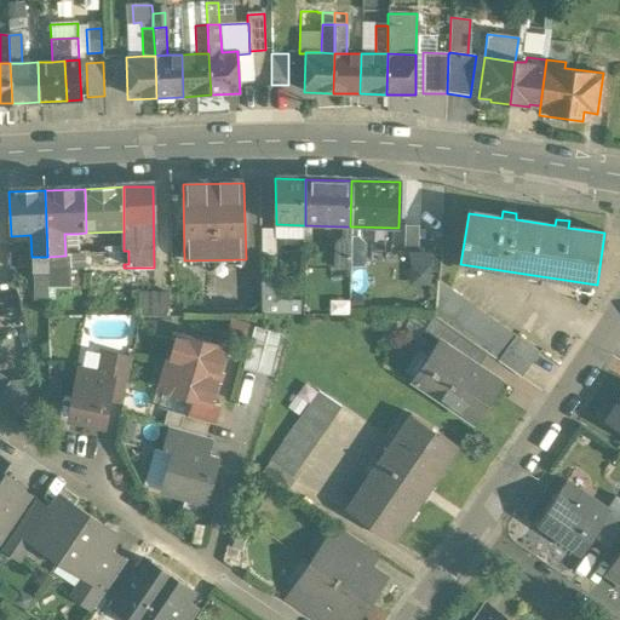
[(343,237),(337,245),(337,269),(350,269),(350,227),(343,227),(343,237)]
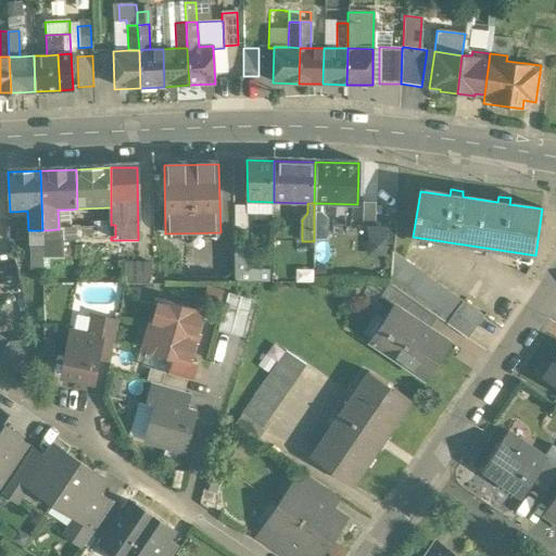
[(314,241),(327,241),(327,219),(320,212),(320,203),(314,203),(314,241)]
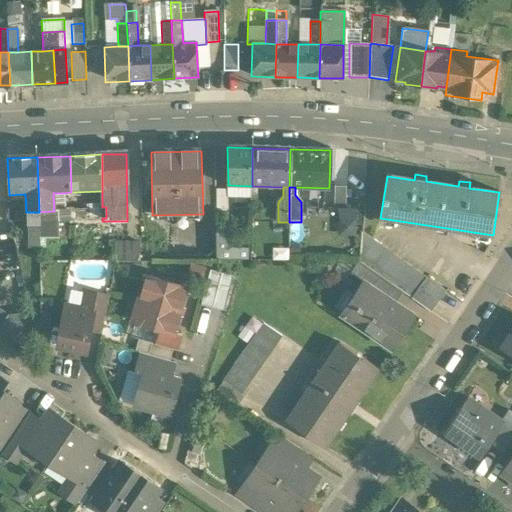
[(345,187),(334,187),(333,208),(344,208),(345,187)]
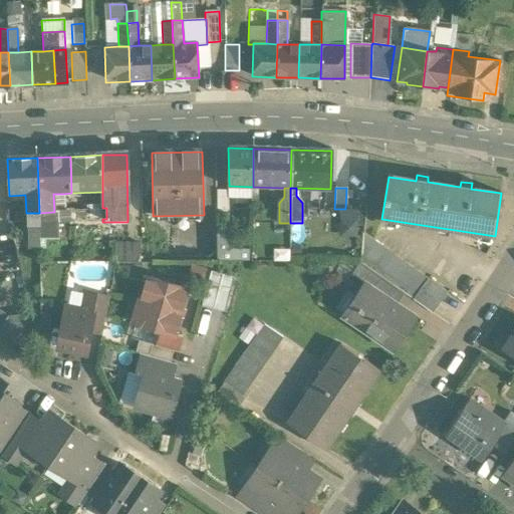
[(229,190),(217,191),(217,212),(230,212),(229,190)]
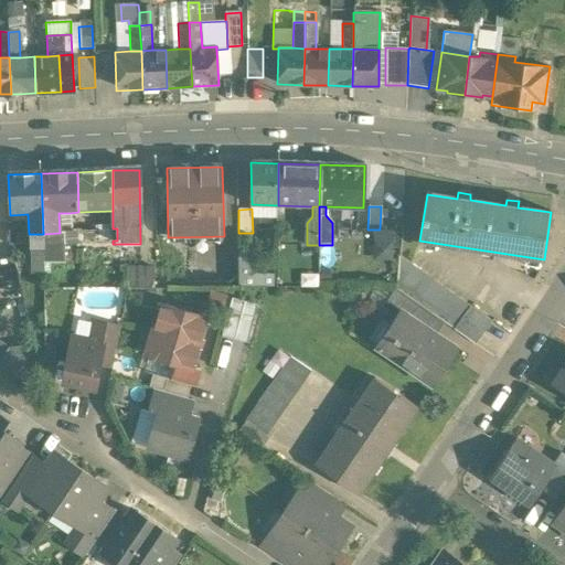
[(70,213),(59,213),(60,233),(63,233),(71,233),(70,213)]
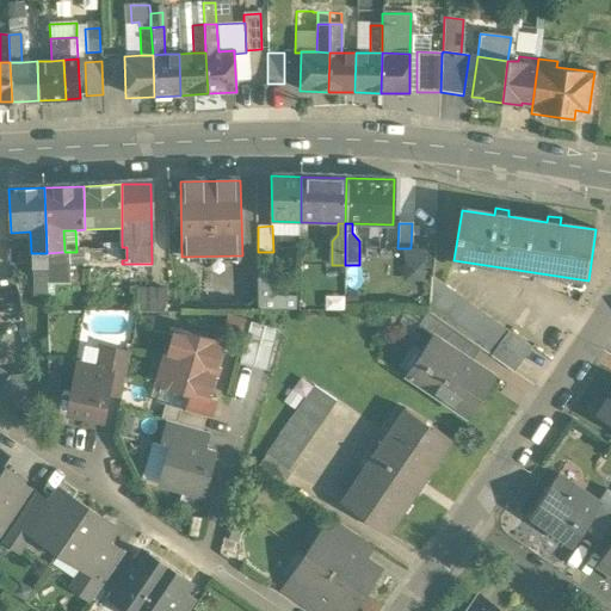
[(76,252),(68,252),(68,264),(122,264),(122,260),(122,250),(76,252)]
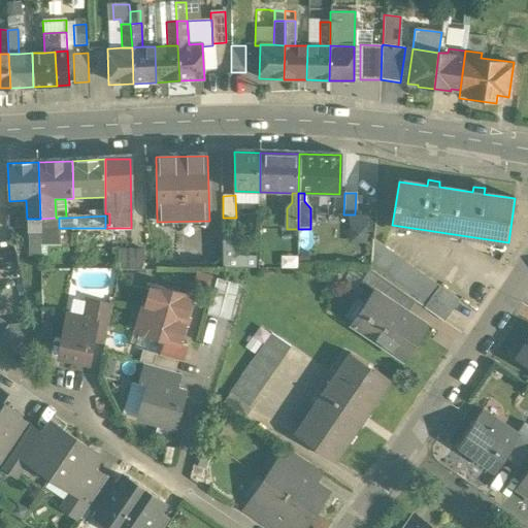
[(40,228),(59,228),(59,218),(56,218),(40,219),(40,228)]
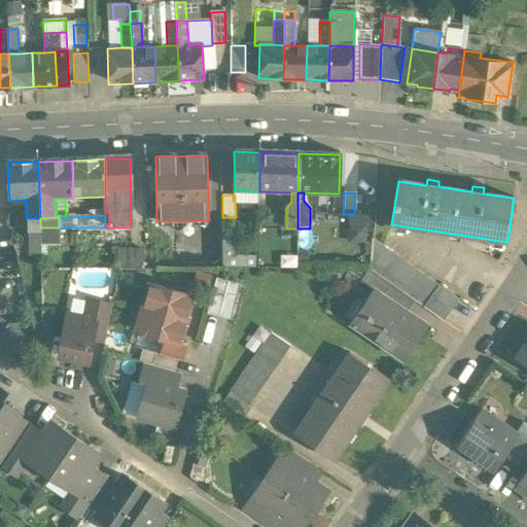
[(28,235),(40,235),(40,227),(40,218),(27,218),(28,235)]
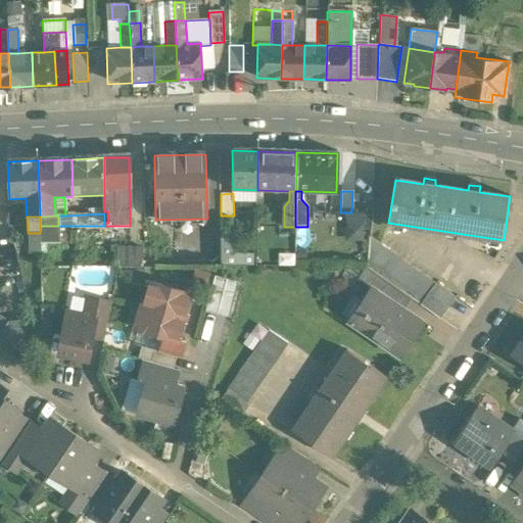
[(58,242),(58,226),(40,226),(40,233),(40,242),(58,242)]
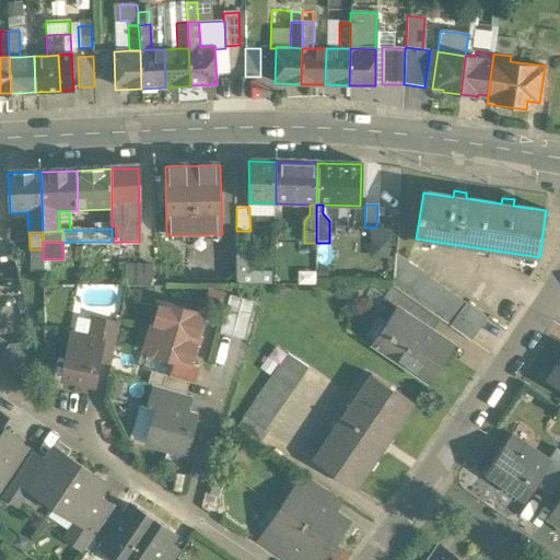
[(329,243),(316,243),(316,257),(329,257),(329,243)]
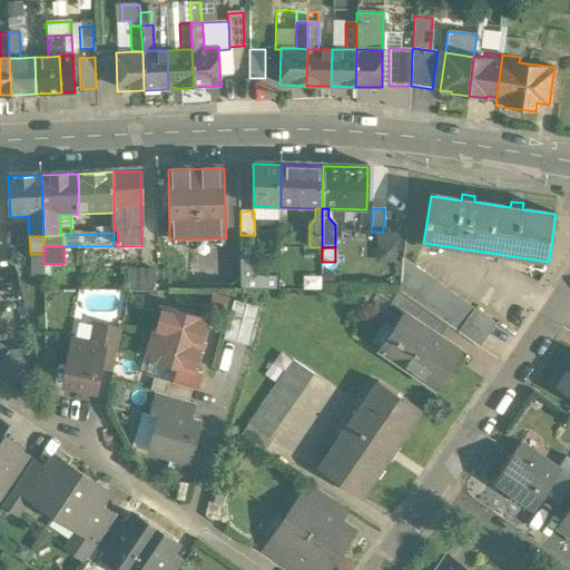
[(244,285),(279,286),(281,273),(258,272),(259,252),(245,252),(244,285)]
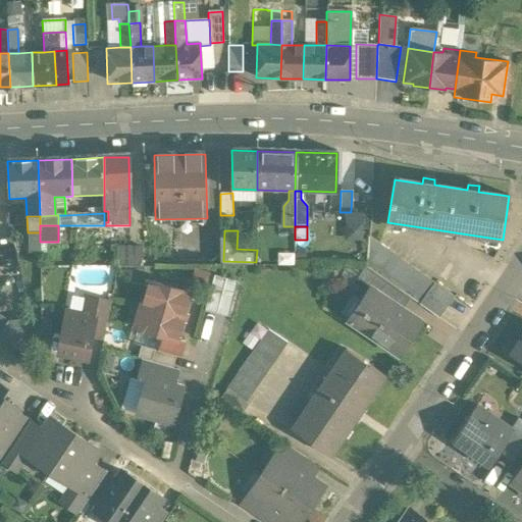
[(455,297),(369,237),(366,267),(410,299),(439,319),(455,297)]
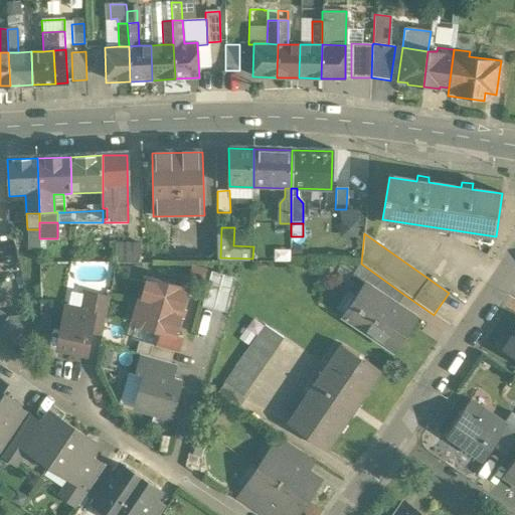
[(143,243),(116,243),(116,263),(144,263),(143,243)]
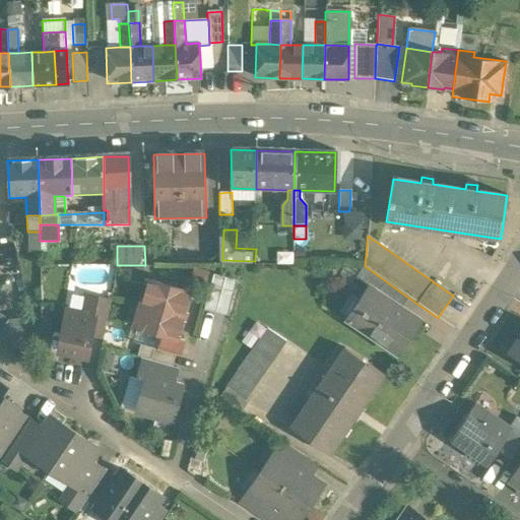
[(40,258),(30,258),(30,287),(40,287),(40,258)]
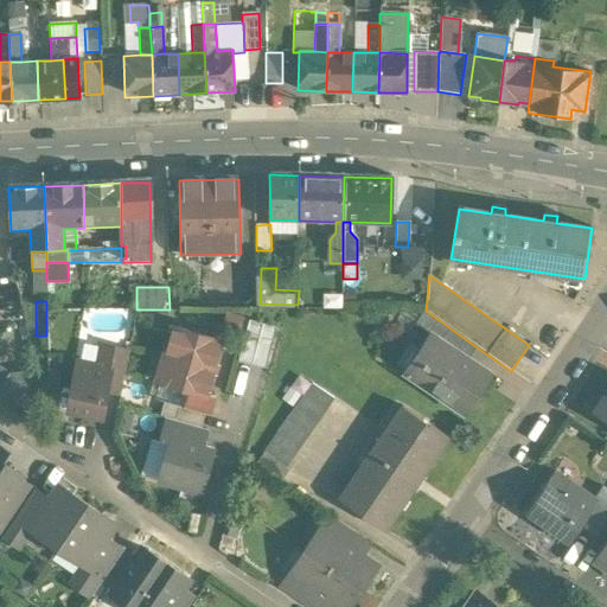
[(477,347),(427,312),(425,312),(423,311),(414,325),(434,338),(435,337),(468,359),(477,347)]
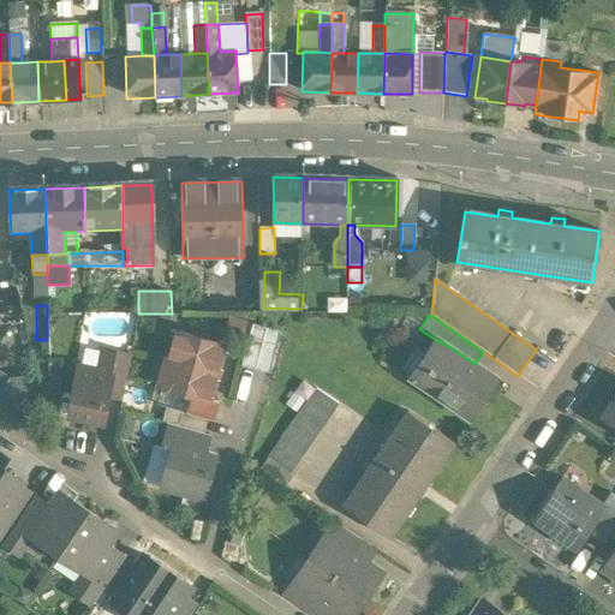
[(207,338),(193,334),(193,336),(178,333),(171,360),(214,372),(221,345),(207,341),(207,338)]
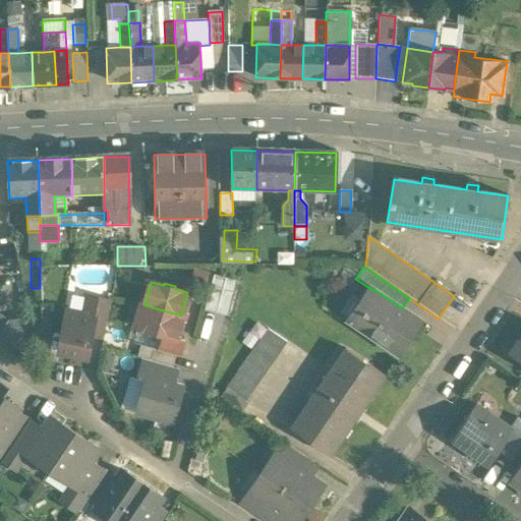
[(402,308),(373,289),(372,290),(351,323),(398,354),(420,321),(402,308)]
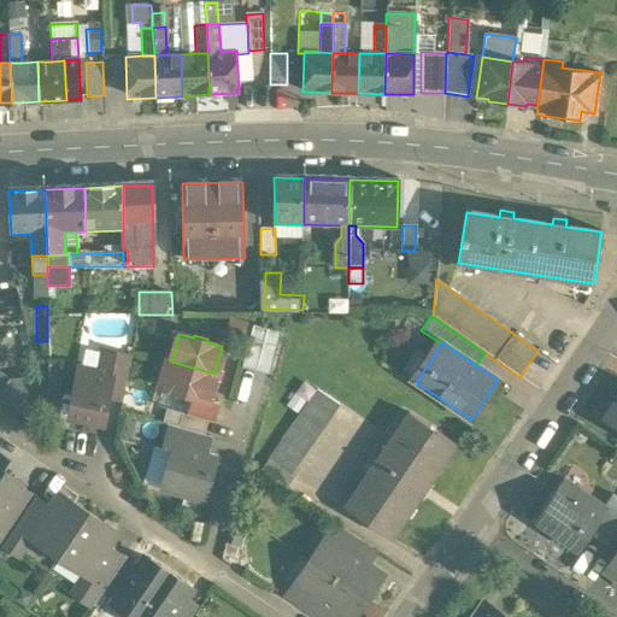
[(130,357),(103,352),(98,372),(112,375),(107,398),(122,400),(130,357)]
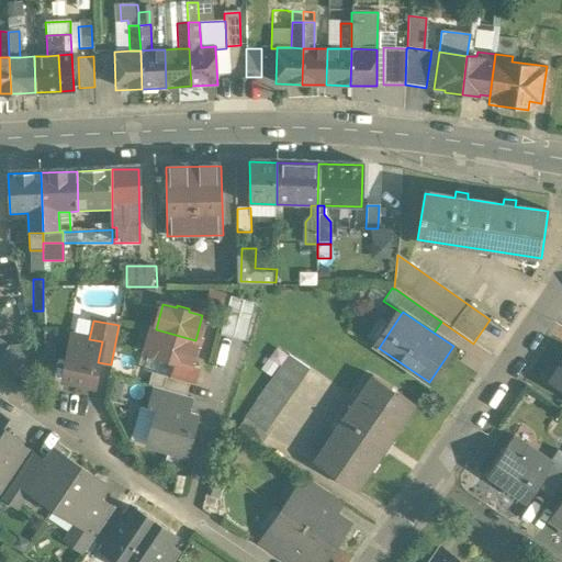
[(56,328),(43,328),(43,350),(56,350),(56,328)]
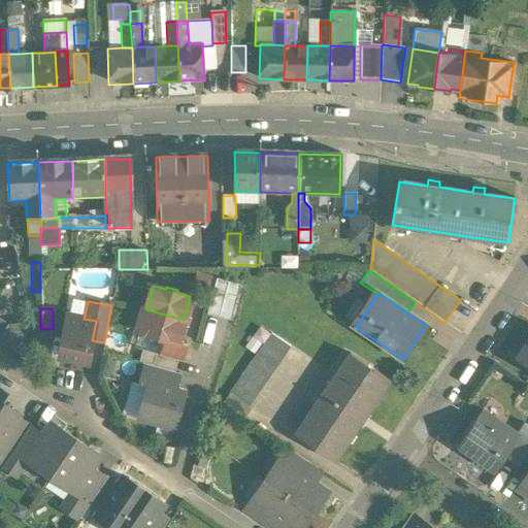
[(184,320),(146,309),(139,333),(153,337),(152,339),(163,342),(164,340),(176,343),(176,342),(184,320)]
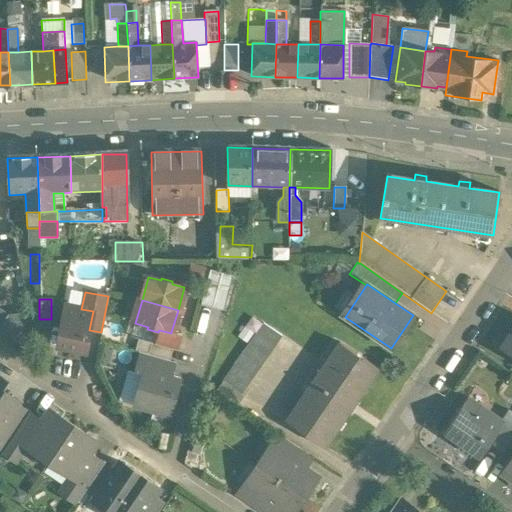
[(81,309),(65,305),(57,346),(85,352),(89,330),(93,311),(81,309)]
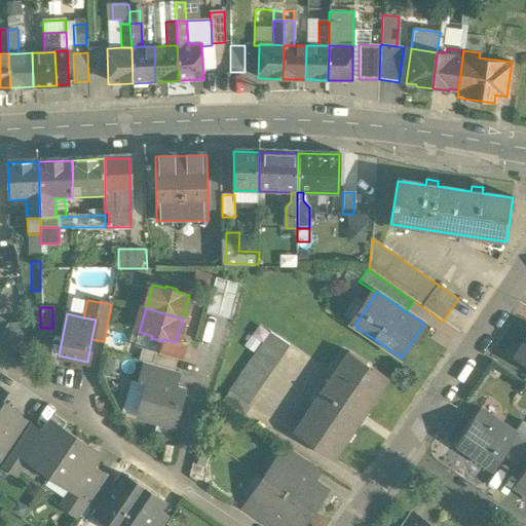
[(271,333),(229,392),(247,406),(289,346),(271,333)]
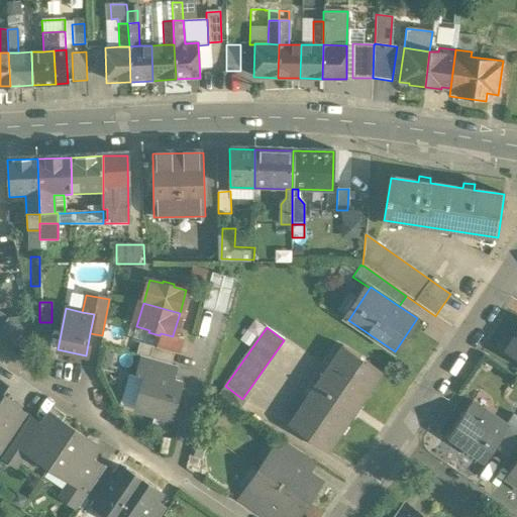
[(173,336),(161,333),(160,335),(156,348),(174,353),(178,354),(182,338),(173,335),(173,336)]
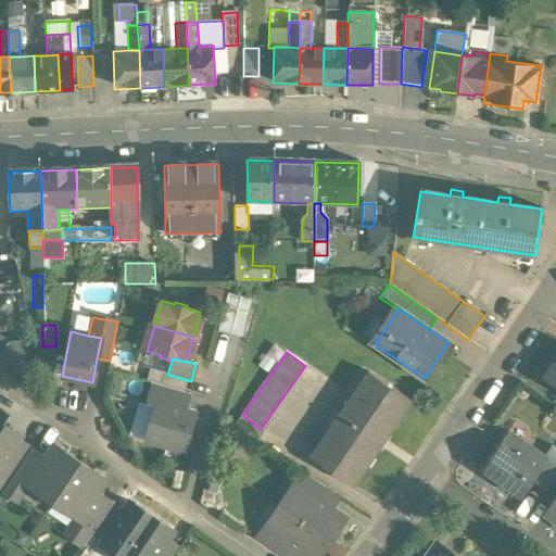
[(148,367),(136,363),(131,378),(143,381),(148,367)]
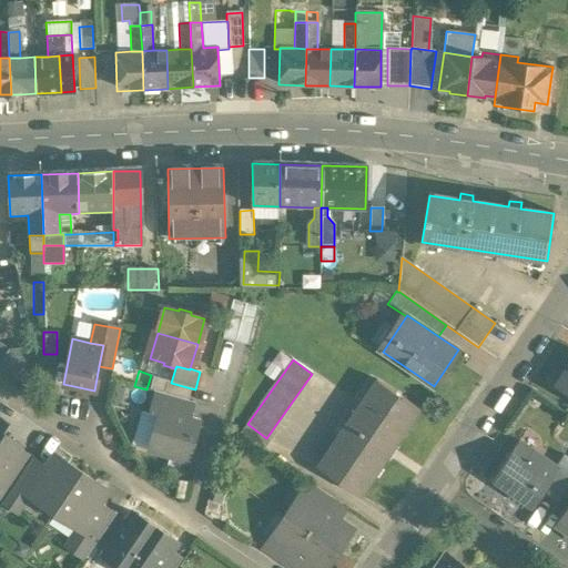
[(171,383),(153,377),(150,389),(154,392),(188,401),(191,388),(171,383)]
